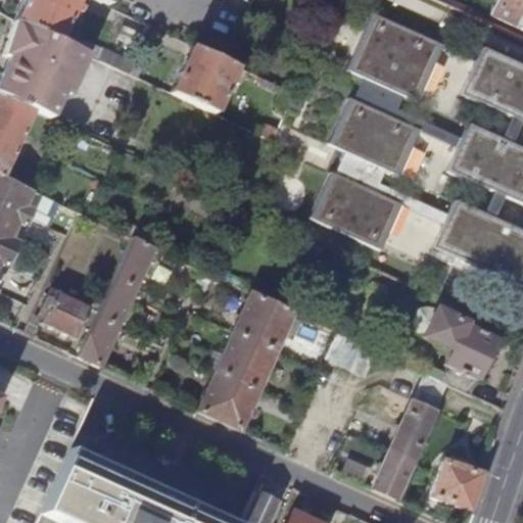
[(22,0),(13,21),(85,55),(128,75),(133,65),(95,47),(94,49),(60,34),(72,12),(77,15),(80,9),(74,6),(76,0),(22,0)]
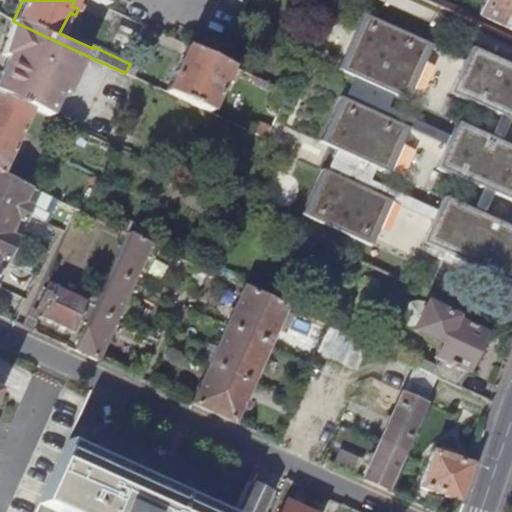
[(511,0),(487,0),(481,14),(511,28),(511,0)]
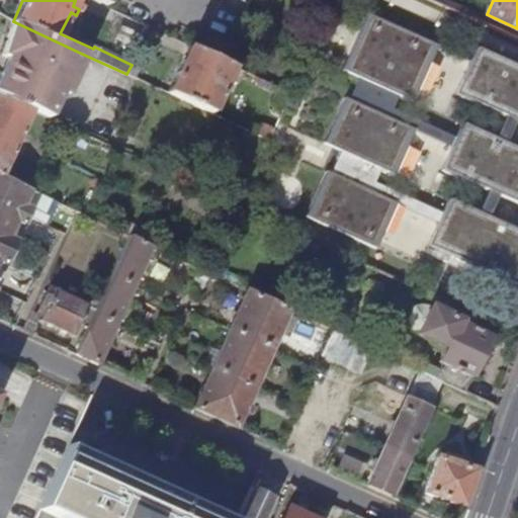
[(438,45),(367,12),(342,68),(358,76),(348,98),(345,96),(324,142),(341,149),(331,172),(326,169),(305,216),(376,247),(397,202),(438,222),(442,212),(374,181),(380,167),(395,174),(415,130),(451,147),(441,169),(488,190),(497,194),(517,203),(517,148),(505,143),(515,120),(517,121),(517,66),(477,48),(455,93),(506,116),(496,139),(461,122),(455,137),(393,108),(400,94),(413,100),(438,45)]
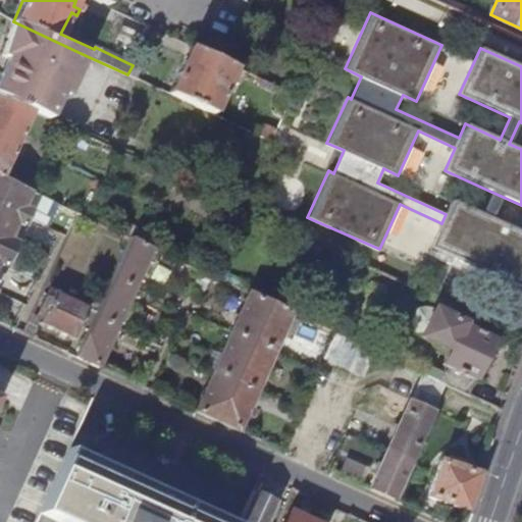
[(85,55),(13,21),(2,57),(6,59),(0,72),(0,98),(6,101),(32,113),(48,120),(60,94),(66,96),(85,55)]
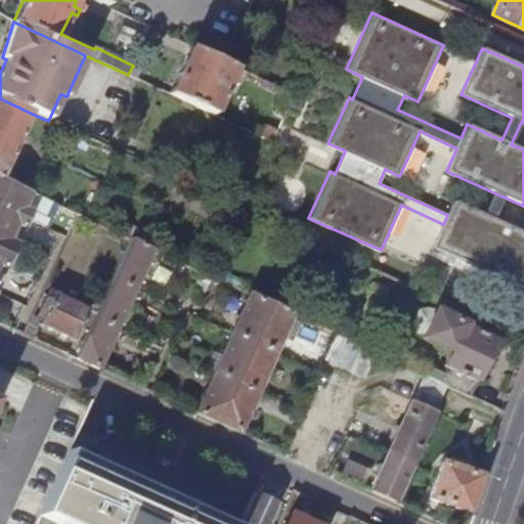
[(191,47),(169,94),(214,115),(227,85),(232,87),(235,81),(230,79),(235,67),(191,47)]
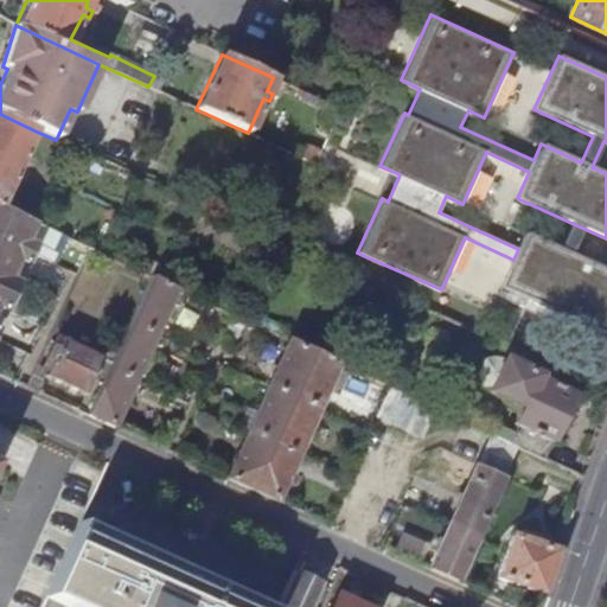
[(165,80),(159,91),(163,94),(184,103),(186,95),(174,89),(177,85),(165,80)]
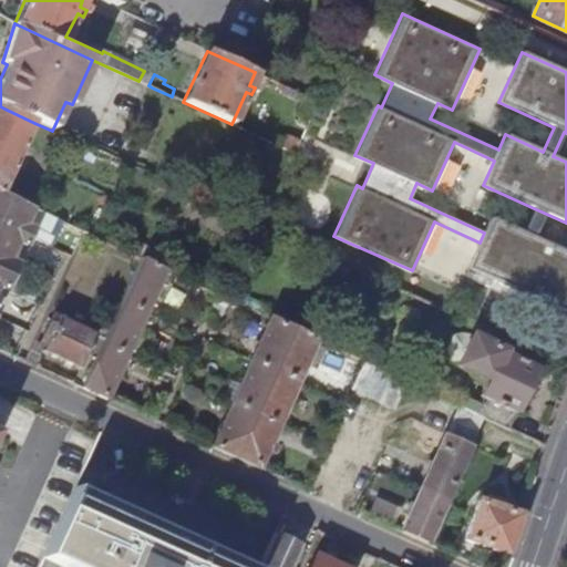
[(0,106),(0,193),(2,194),(34,123),(7,110),(0,106)]
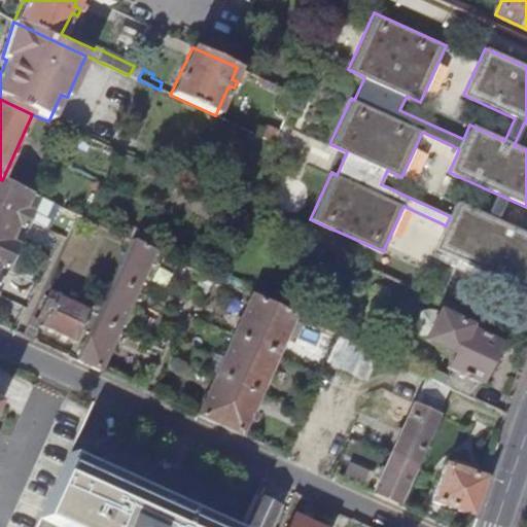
[(266,125),(260,136),(274,142),(279,131),(266,125)]
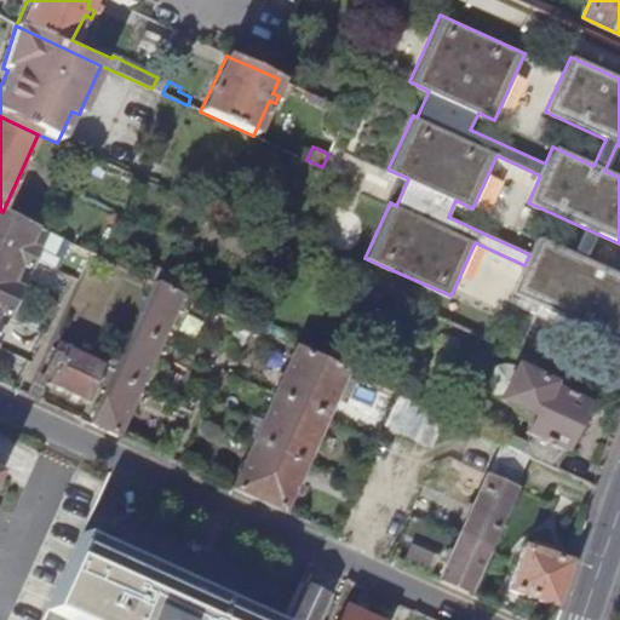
[(32,246),(39,229),(3,212),(0,211),(0,311),(7,315),(21,287),(13,283),(22,265),(28,269),(38,250),(32,246)]
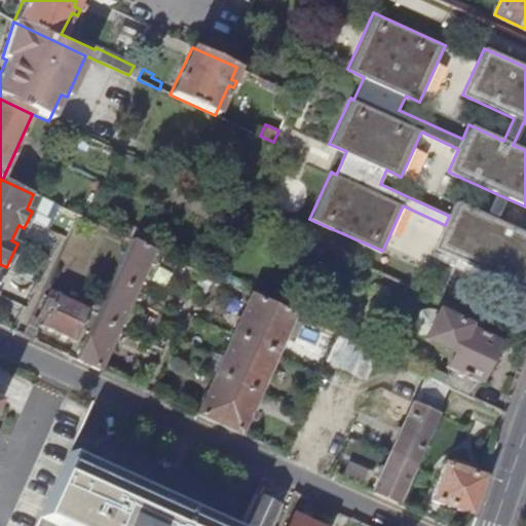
[(456,201),(449,216),(445,225),(435,248),(523,289),(525,280),(525,233),(494,219),(504,197),(495,193),(485,215),(456,201)]
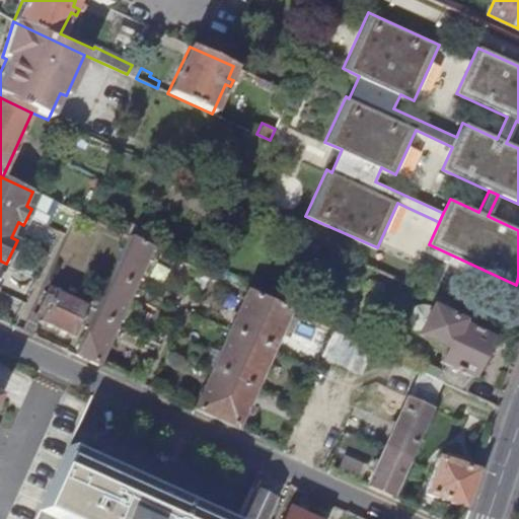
[(99,366),(154,247),(131,237),(77,356),(99,366)]
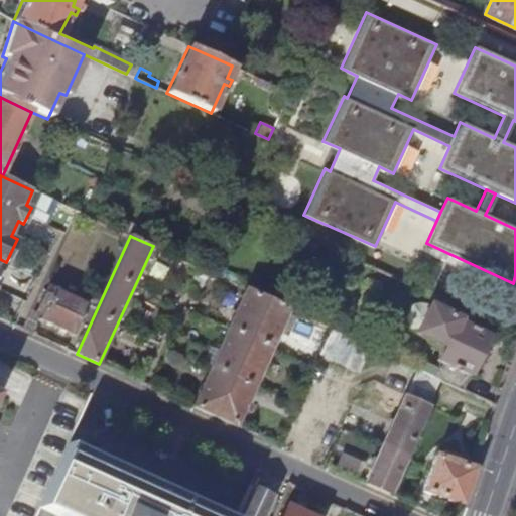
[(40,318),(75,335),(88,305),(53,289),(53,291),(48,289),(39,309),(43,311),(40,318)]
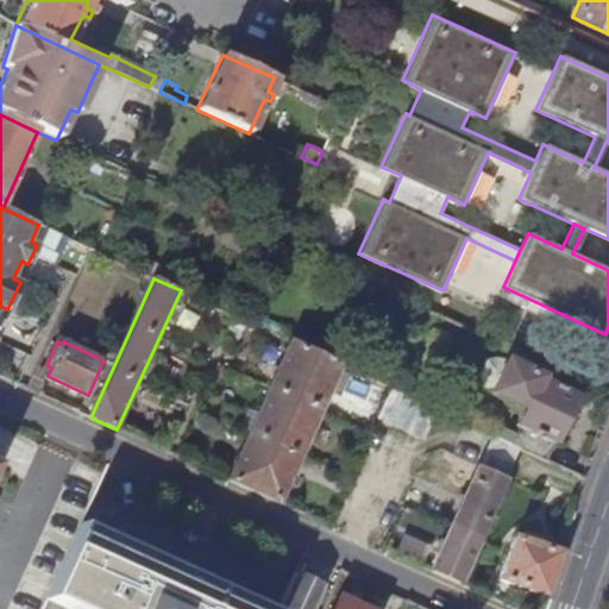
[(290,341),(227,481),(253,493),(316,355),(290,341)]
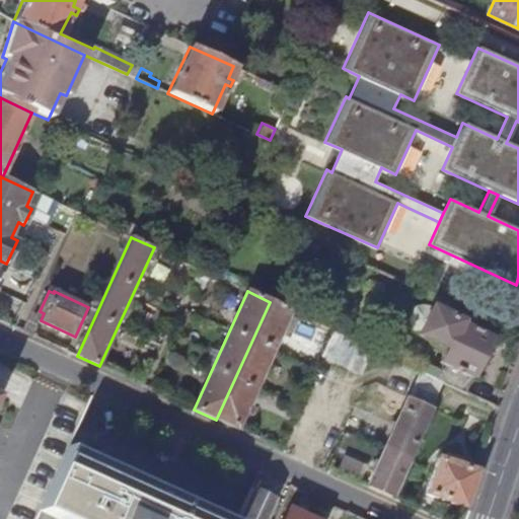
[(237,429),(291,312),(270,302),(216,420),(237,429)]
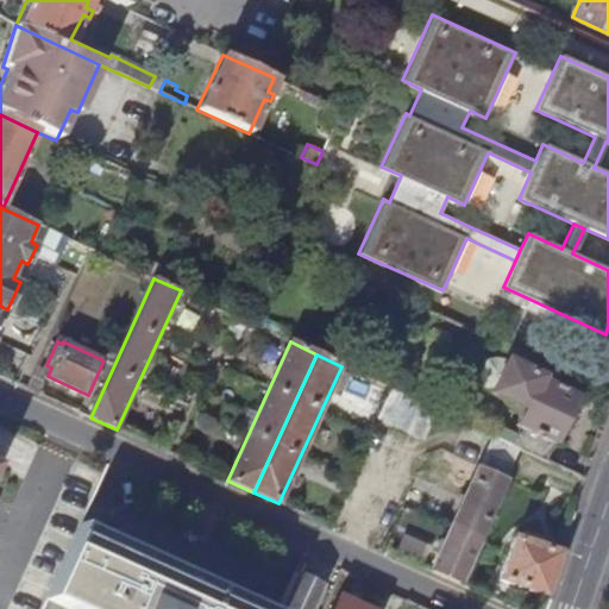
[(500,429),(496,438),(521,450),(547,463),(577,399),(544,382),(545,378),(508,362),(493,394),(525,409),(518,427),(520,428),(516,438),(500,429)]
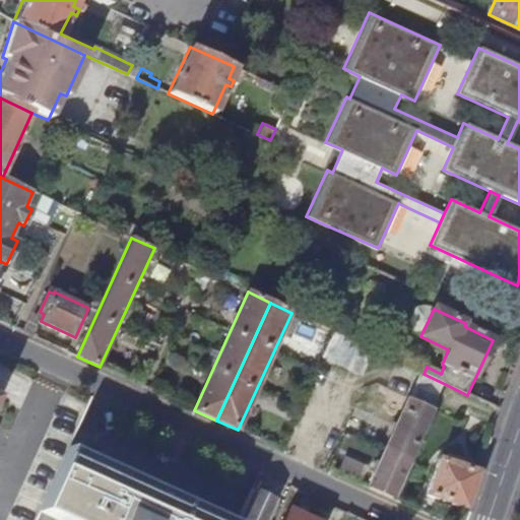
[(362,375),(374,350),(335,333),(325,356),(362,375)]
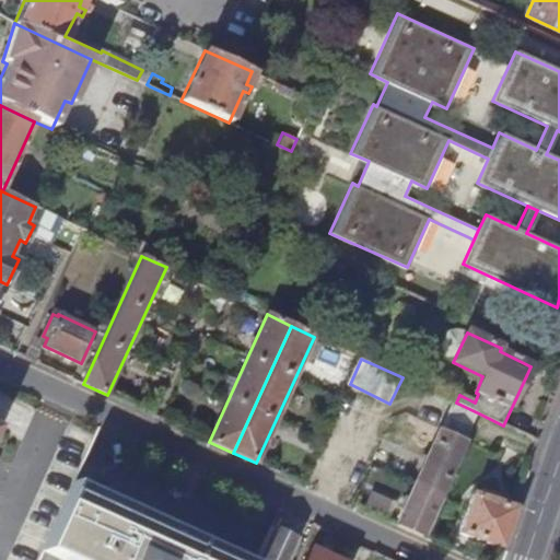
[(421,538),(479,413),(456,403),(454,401),(397,527),(421,538)]
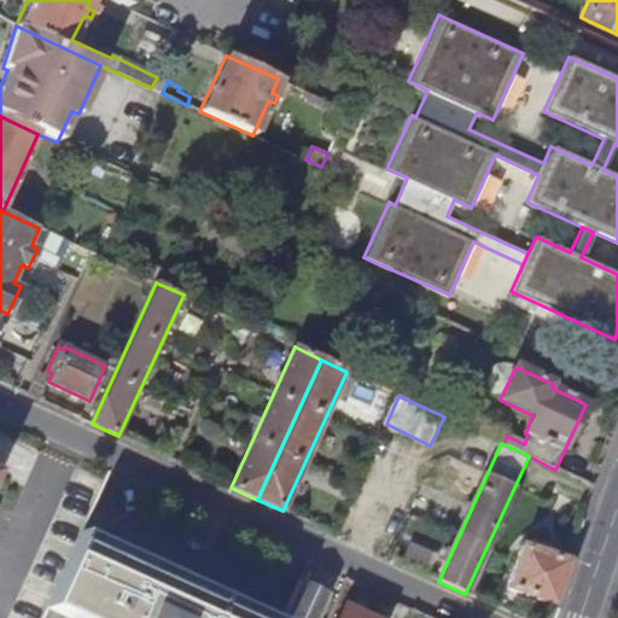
[(269,617),(91,536),(81,532),(58,581),(46,608),(56,613),(64,617),(269,617)]
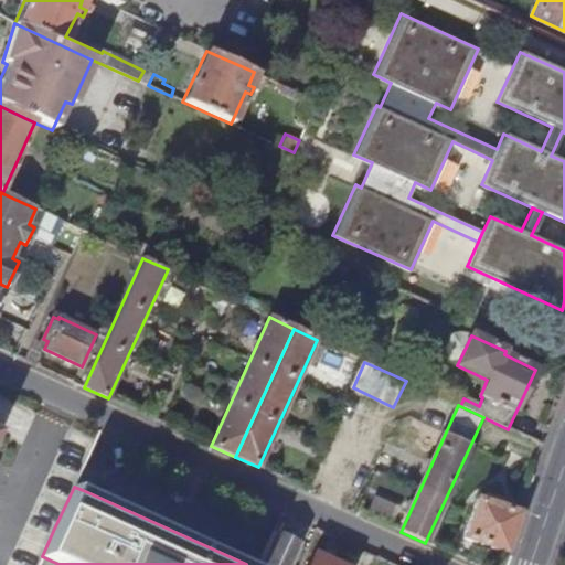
[(476,544),(508,555),(522,513),(479,499),(457,557),(469,563),(476,544)]
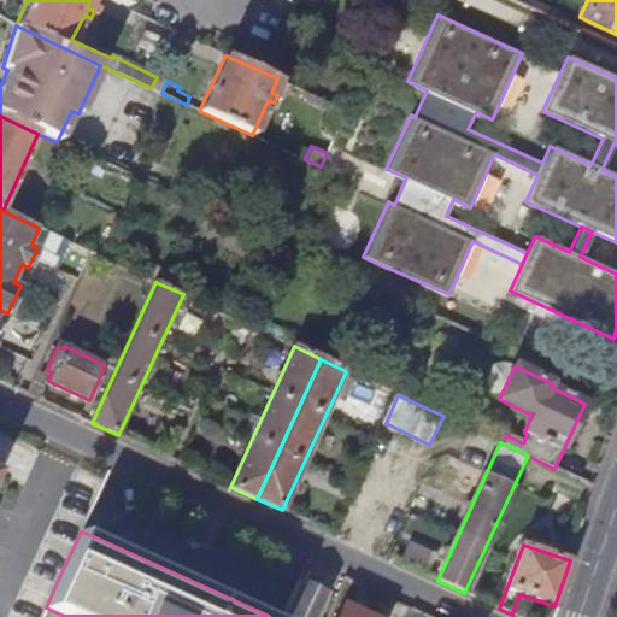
[(318,616),(328,597),(298,583),(283,616),(318,616)]
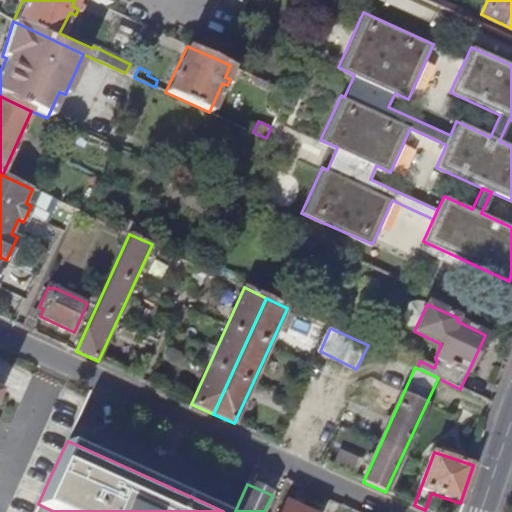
[(279,511),(305,511),(284,502),(279,511)]
